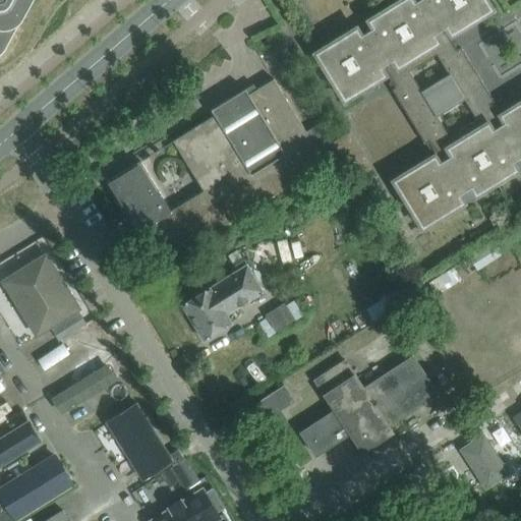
[(0,0),(0,53),(1,53),(4,49),(15,27),(31,0),(0,0)]
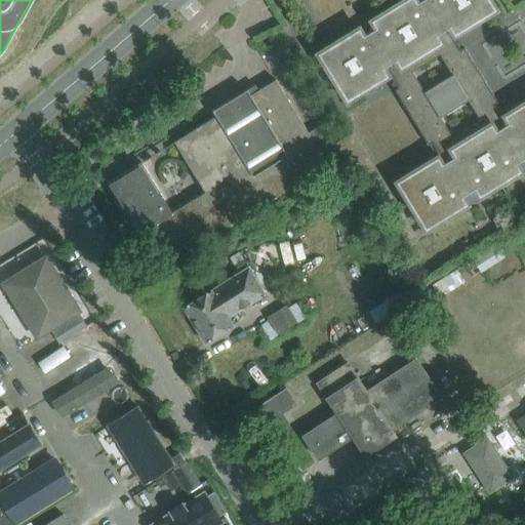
[(380,81),(378,77),(388,72),(398,88),(395,90),(428,145),(432,143),(442,159),(433,165),(431,161),(399,180),(401,184),(398,186),(423,227),(426,226),(428,229),(467,204),(462,197),(475,190),(479,197),(521,171),(516,164),(524,158),(524,103),(511,112),(513,116),(505,121),(494,105),(497,103),(465,47),(460,50),(450,33),(459,28),(461,31),(493,11),(491,8),(494,7),(489,0),(422,0),(417,3),(415,0),(405,0),(371,21),(376,29),(363,36),(359,29),(320,52),(322,55),(319,57),(345,98),(348,97),(349,101),(380,81)]
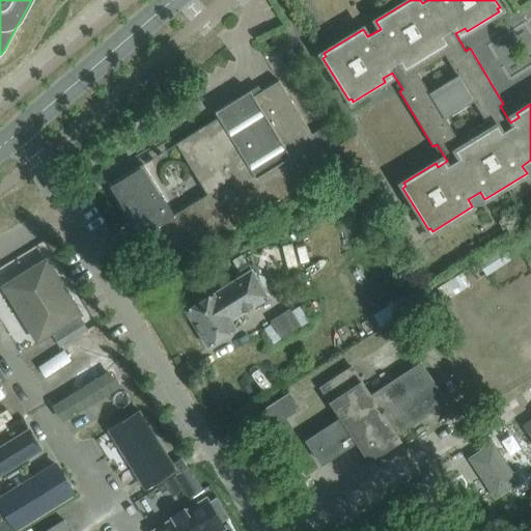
[(330,122),(328,123),(312,133),(280,81),(253,98),(249,92),(215,113),(218,118),(175,144),(206,195),(173,216),(142,165),(107,186),(160,271),(324,171),(330,182),(352,169),(345,159),(343,159),(342,156),(343,155),(343,154),(330,122)]
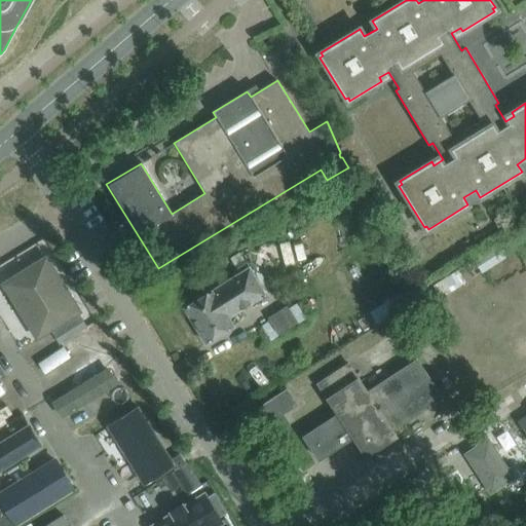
[(354,133),(338,142),(359,181),(377,172),(354,133)]
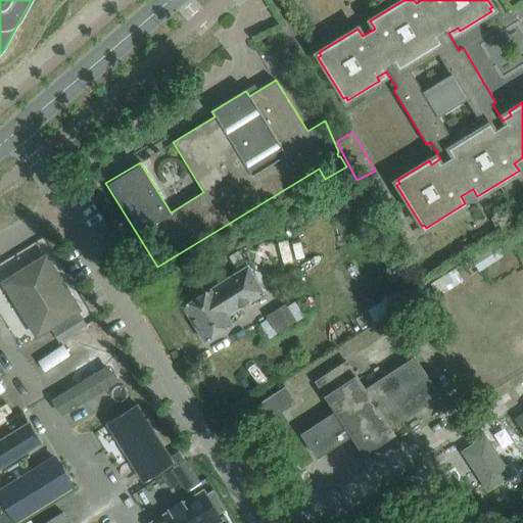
[(14,306),(64,276),(51,253),(1,284),(14,306)]
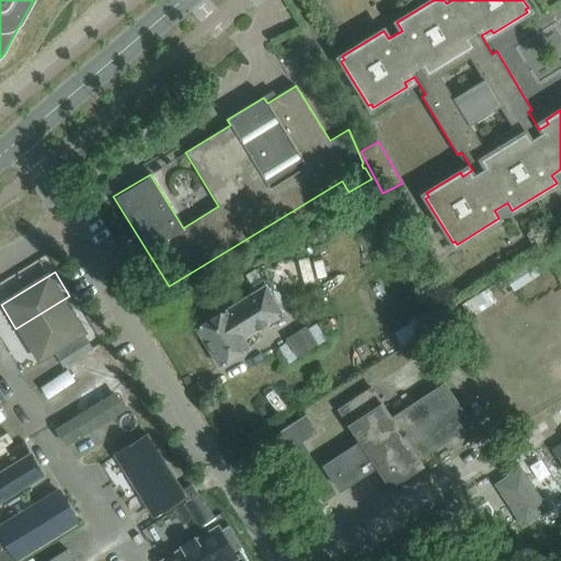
[(265,287),(197,330),(220,366),(249,348),(243,340),(283,315),(265,287)]
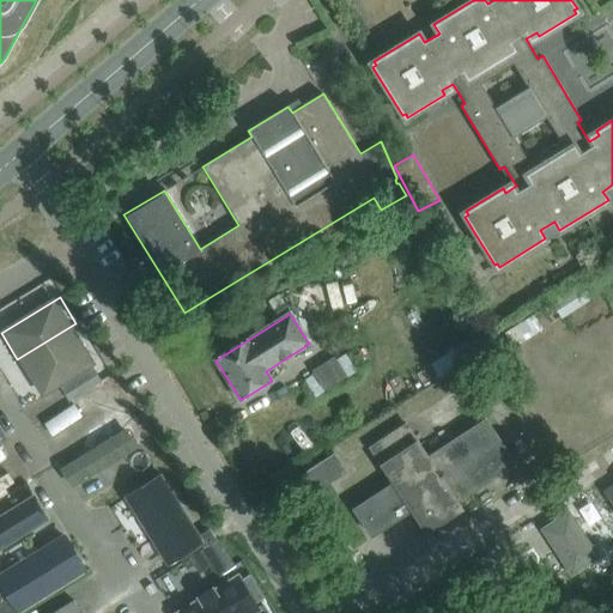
[(98,360),(76,323),(17,359),(40,396),(98,360)]
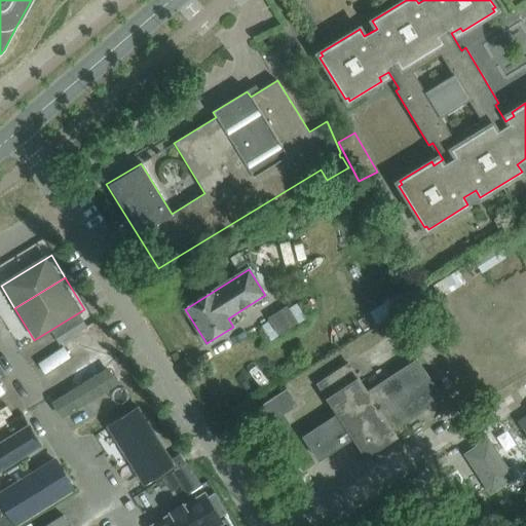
[(296,306),(262,328),(270,341),(305,320),(296,306)]
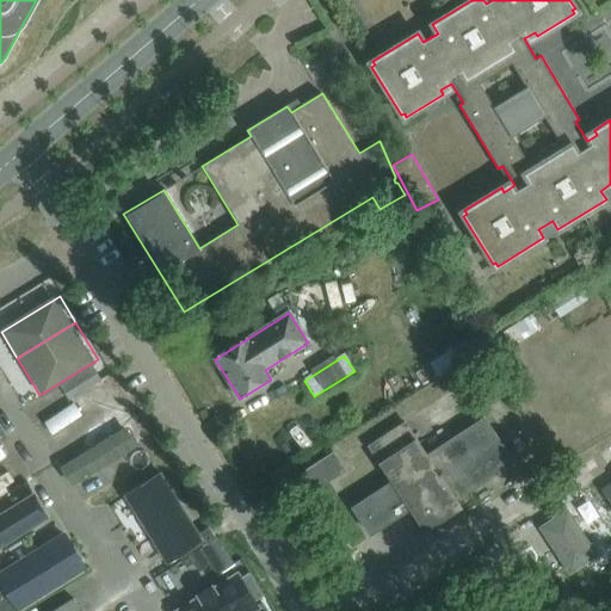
[(92,366),(61,387),(69,400),(100,380),(92,366)]
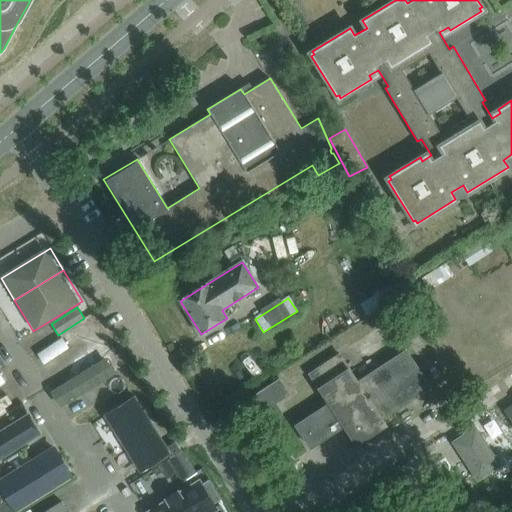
[(104,340),(92,348),(97,357),(109,349),(104,340)]
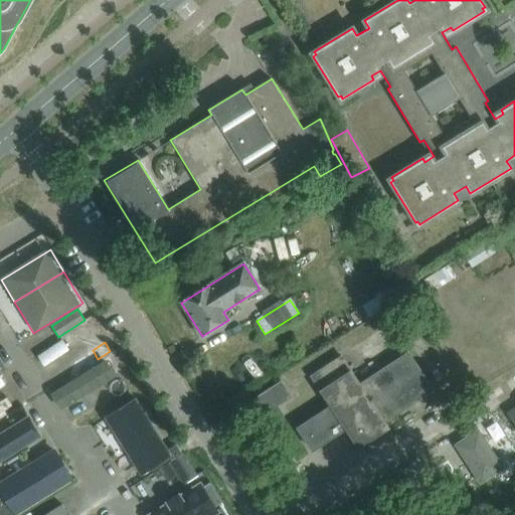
[(331,406),(298,427),(312,450),(345,428),(358,447),(387,427),(383,420),(432,389),(407,352),(359,384),(341,356),(311,376),(331,406)]
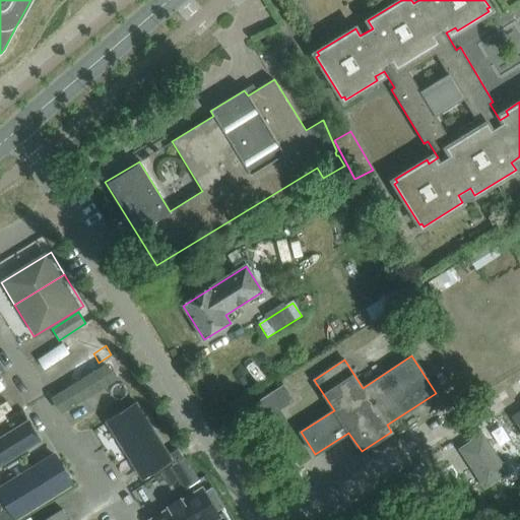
[(115,391),(100,368),(50,398),(65,421),(115,391)]
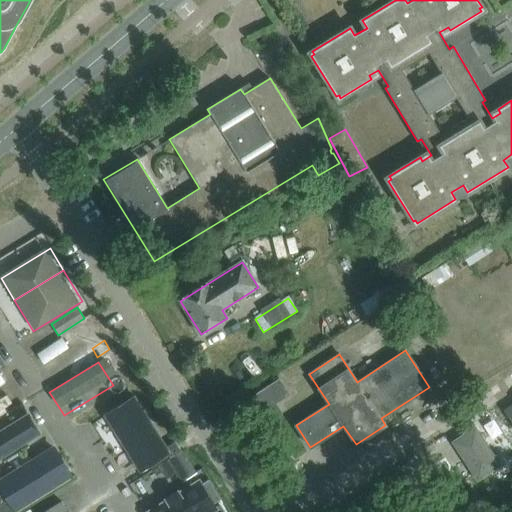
[(279,379),(278,380),(253,397),(262,410),(288,393),(279,379)]
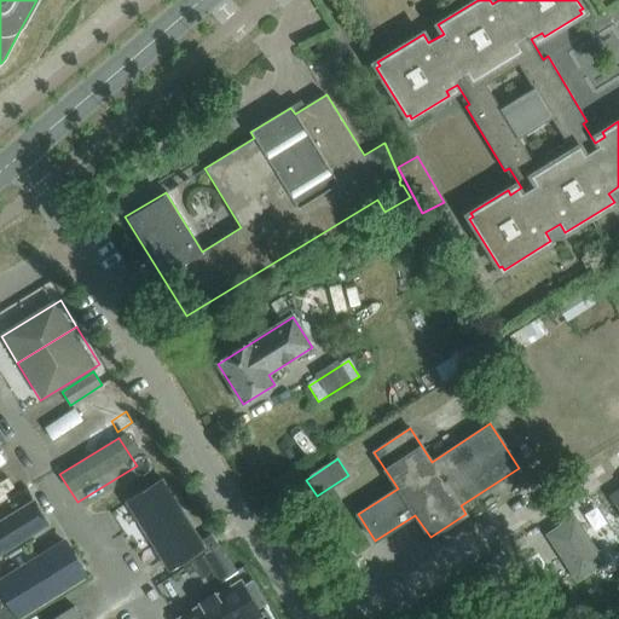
[(208,551),(163,479),(126,502),(171,574),(208,551)]
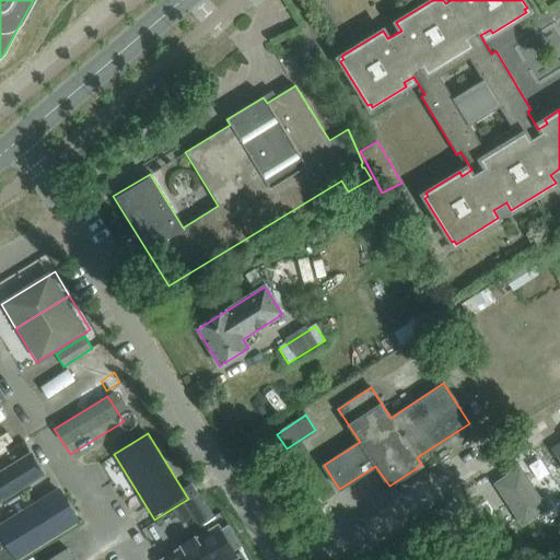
[(559,441),(550,448),(559,463),(559,441)]
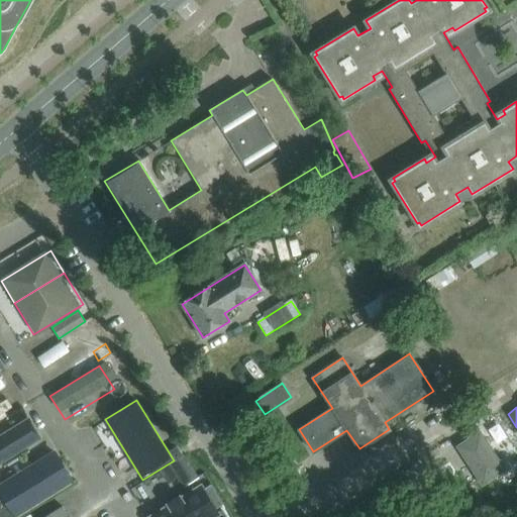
[(0,464),(39,441),(21,411),(0,423),(0,464)]
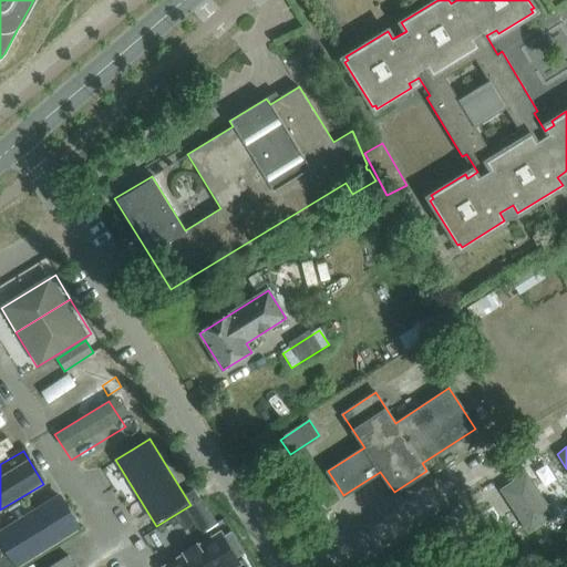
[(560,497),(538,464),(512,482),(533,515),(560,497)]
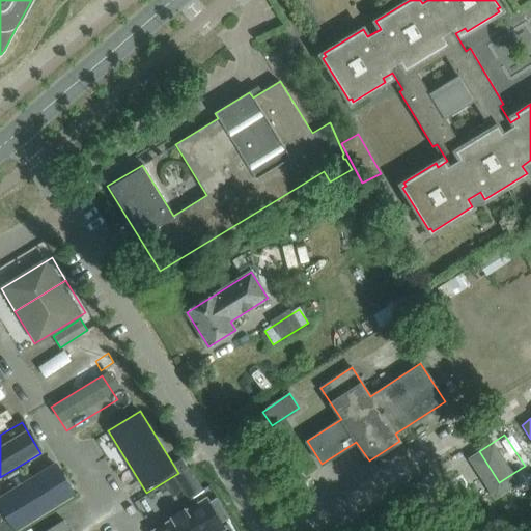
[(182,458),(174,464),(179,473),(188,468),(182,458)]
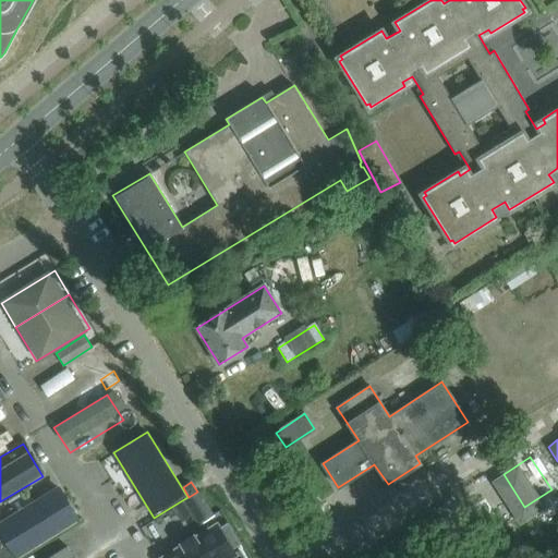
[(22,557),(80,523),(58,488),(0,523),(0,533),(3,538),(14,557),(22,557)]
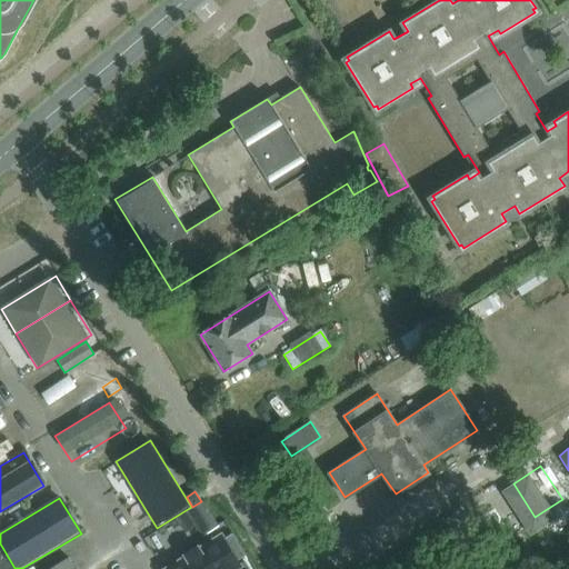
[(202,501),(188,511),(202,535),(218,525),(202,501)]
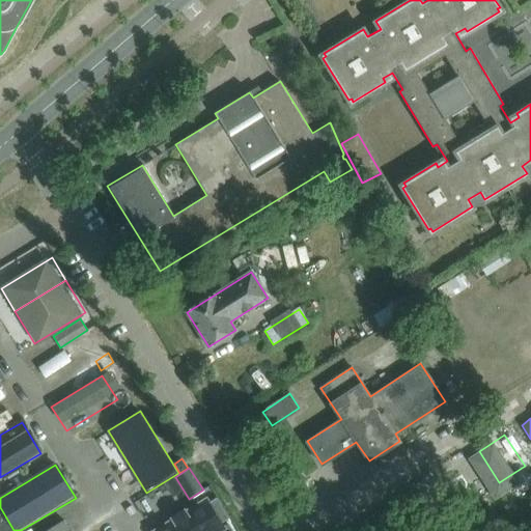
[(218,530),(224,528),(221,523),(228,518),(217,498),(208,503),(206,499),(186,511),(185,509),(171,518),(173,520),(152,530),(218,530)]
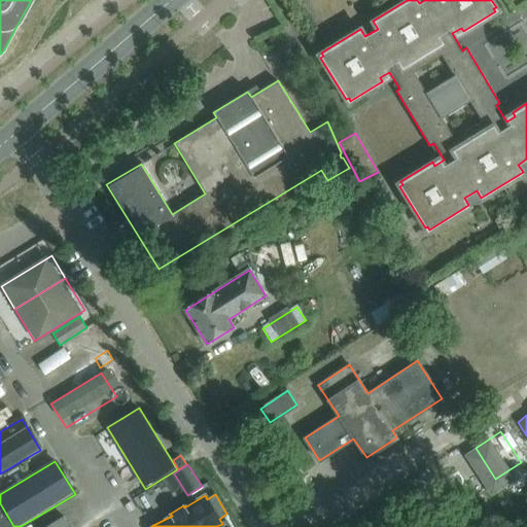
[(11,526),(13,526),(3,508),(0,510),(0,526),(11,526)]
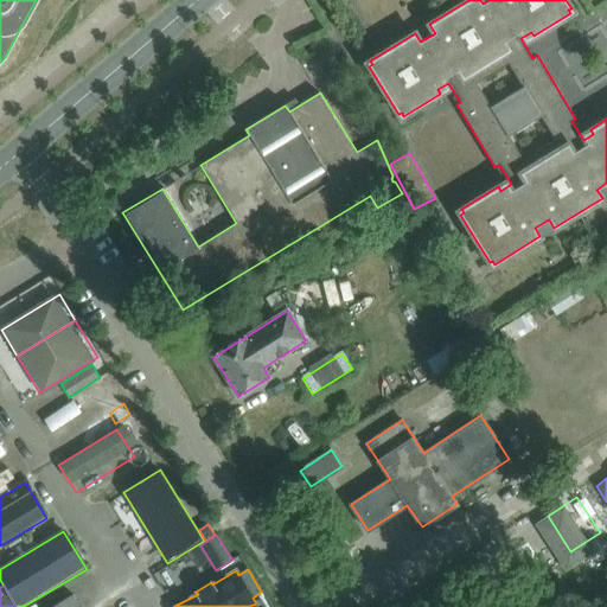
[(51,606),(80,606),(74,594),(51,606)]
